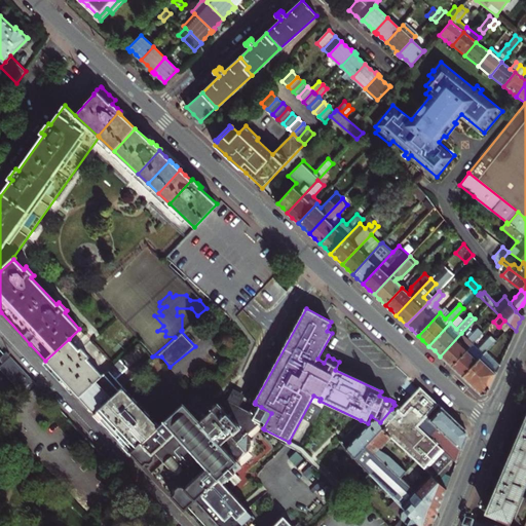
[(499,327),(504,332),(500,335),(510,343),(516,331),(504,321),(499,327)]
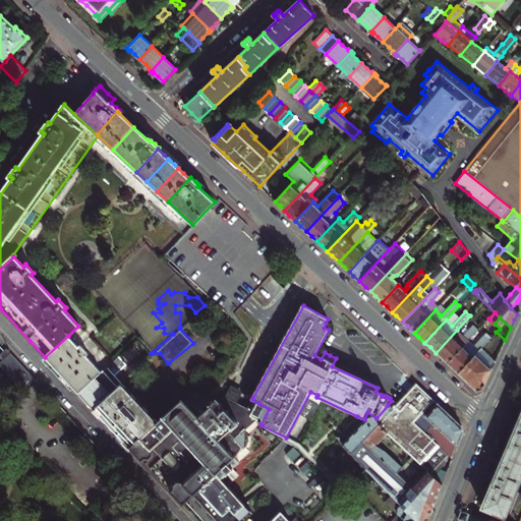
[(447,363),(467,341),(481,327),(476,322),(462,336),(457,330),(436,353),(441,357),(447,363)]
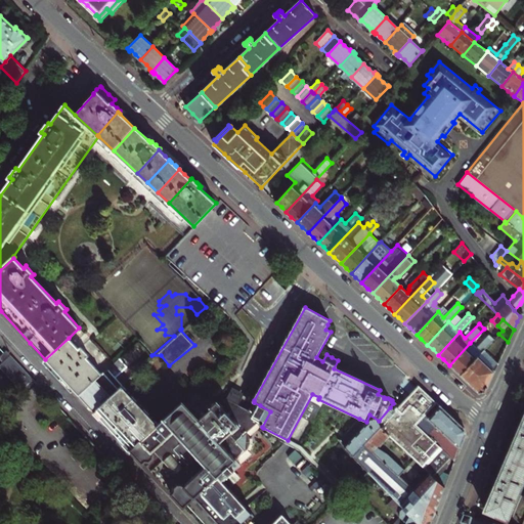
[(461,376),(478,356),(493,340),(488,336),(476,348),(470,343),(449,365),(453,369),(461,376)]
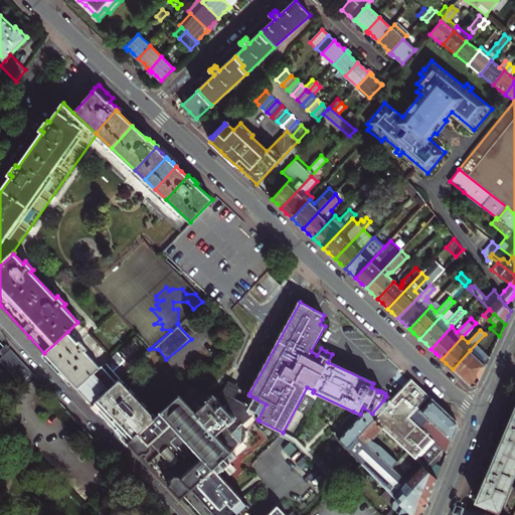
[(67,332),(44,353),(61,371),(77,388),(101,368),(84,351),(87,349),(79,341),(77,343),(67,332)]
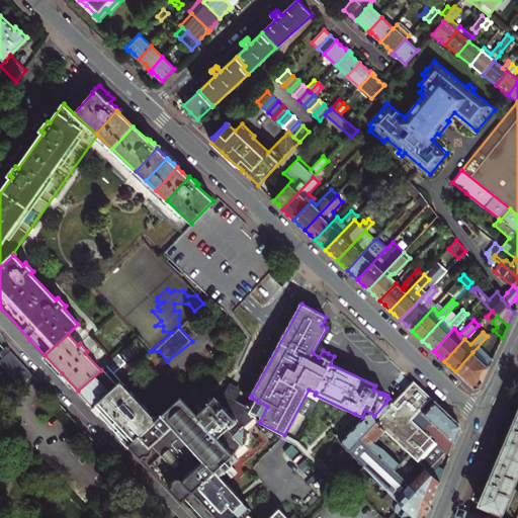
[(0,355),(2,358),(0,359),(0,364),(20,386),(32,375),(21,362),(6,346),(3,348),(0,345),(0,355)]
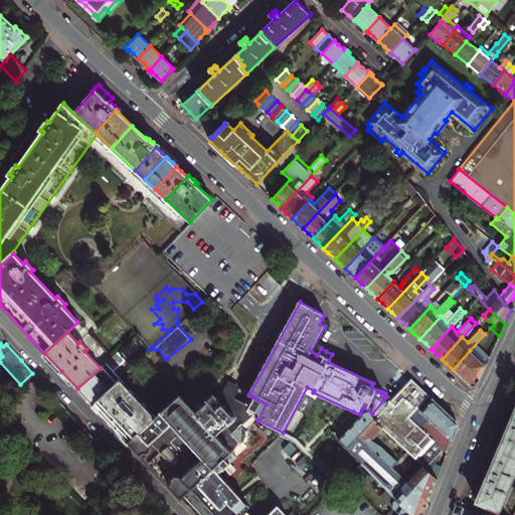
[(482,361),(470,350),(453,369),(462,378),(471,386),(477,385),(489,359),(486,356),(482,361)]
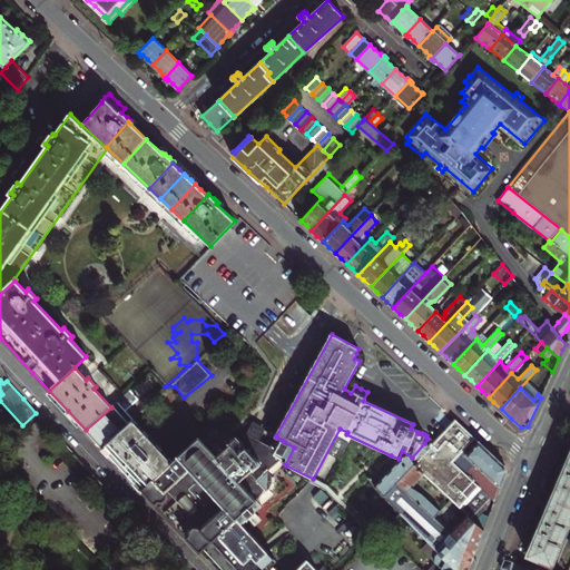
[(127,392),(120,399),(128,408),(135,401),(127,392)]
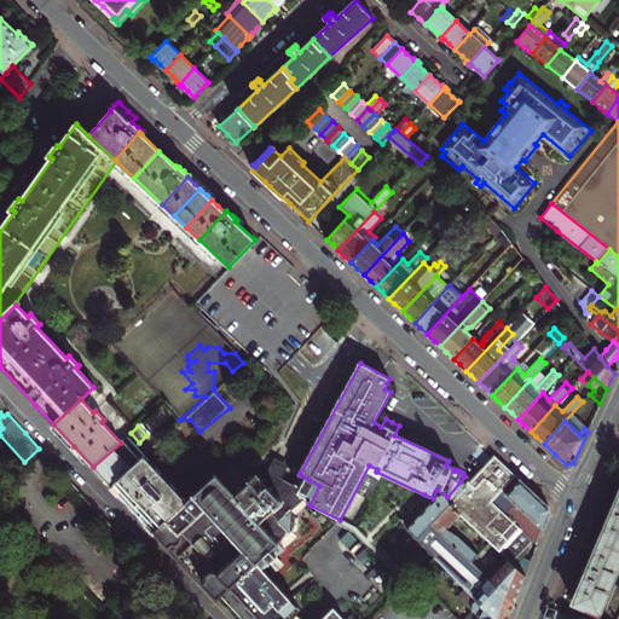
[(129,447),(122,440),(121,443),(93,467),(102,475),(110,485),(134,464),(127,456),(129,453),(129,447)]
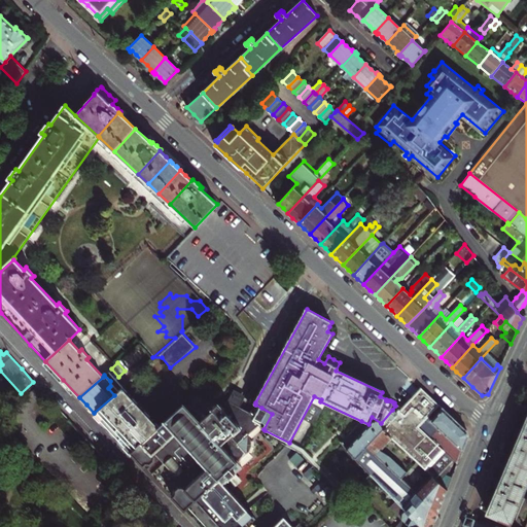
[(261,421),(255,418),(249,415),(240,409),(248,393),(243,390),(237,387),(233,395),(231,395),(226,402),(219,406),(218,405),(213,410),(214,411),(249,450),(264,437),(261,433),(264,429),(258,427),(261,421)]
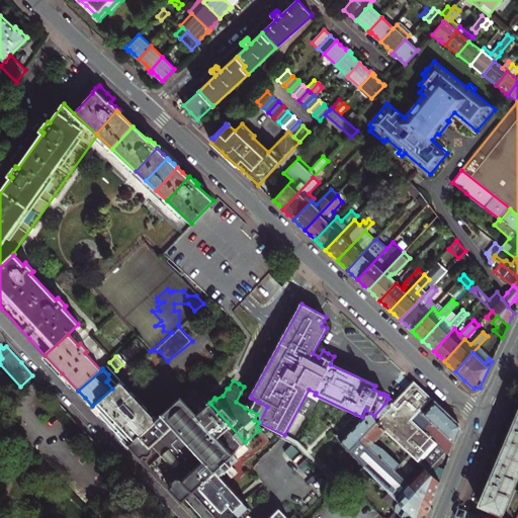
[(131,393),(120,381),(112,389),(92,406),(109,425),(128,445),(157,420),(144,407),(145,406),(132,392),(131,393)]
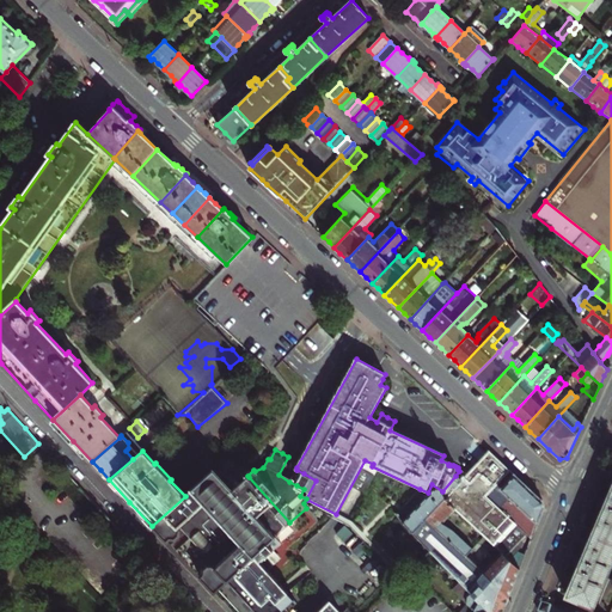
[(445,497),(456,509),(501,552),(506,557),(508,555),(525,538),(526,536),(512,521),(485,496),(509,471),(501,463),(489,451),(484,457),(465,477),(445,497)]
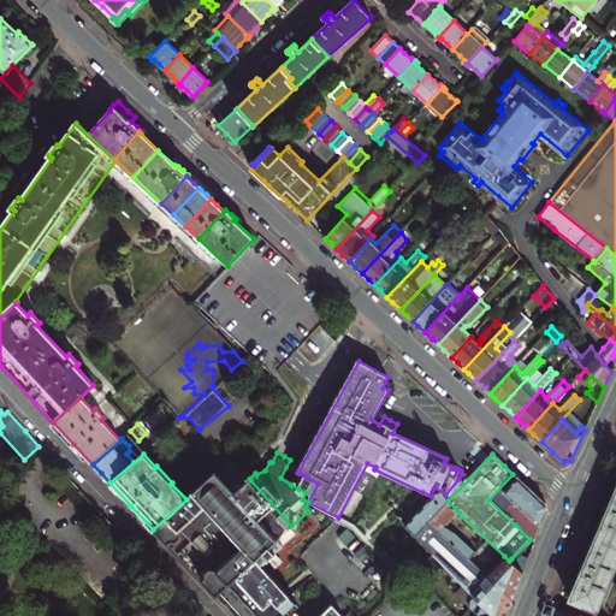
[(153,529),(167,545),(172,542),(176,543),(181,538),(181,533),(182,532),(199,550),(215,568),(213,569),(208,569),(205,573),(205,578),(201,581),(215,597),(229,584),(277,540),(291,526),(250,480),(236,495),(235,493),(236,491),(236,487),(235,484),(234,483),(231,480),(229,479),(225,478),(223,480),(215,473),(187,499),(153,529)]
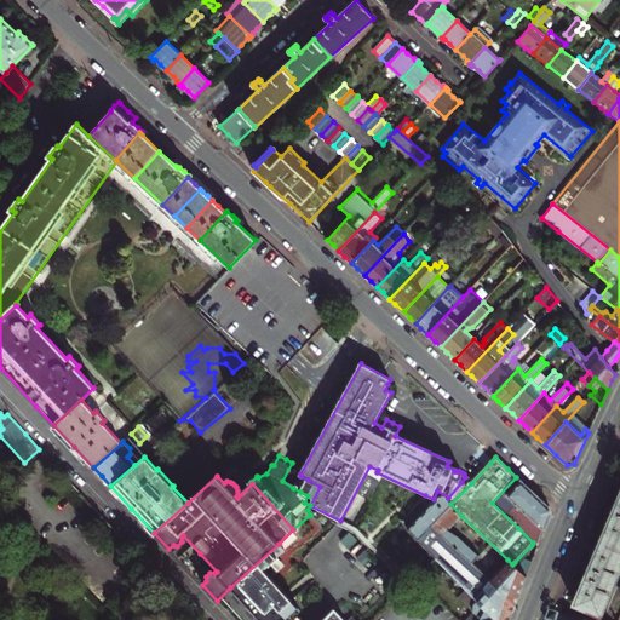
[(300,492),(308,480),(300,476),(293,488),(300,492)]
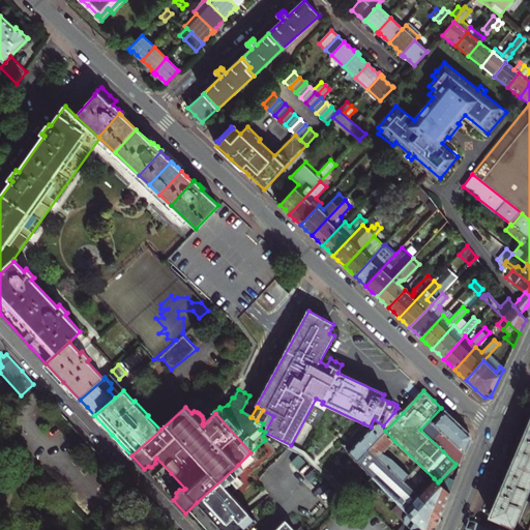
[(363,423),(344,446),(357,461),(369,448),(385,431),(403,413),(399,408),(398,408),(394,412),(383,425),(374,419),(371,427),(363,423)]
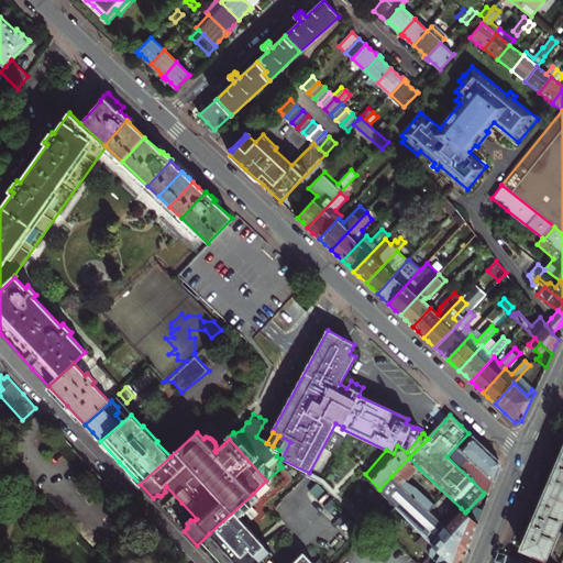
[(282,459),(290,442),(279,435),(273,446),(279,450),(276,456),(282,459)]
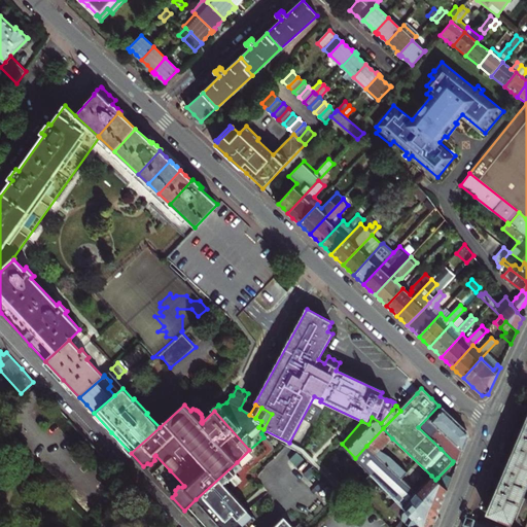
[(462,427),(443,409),(430,421),(450,440),(441,449),(453,461),(457,464),(463,448),(468,436),(468,434),(467,431),(462,427)]
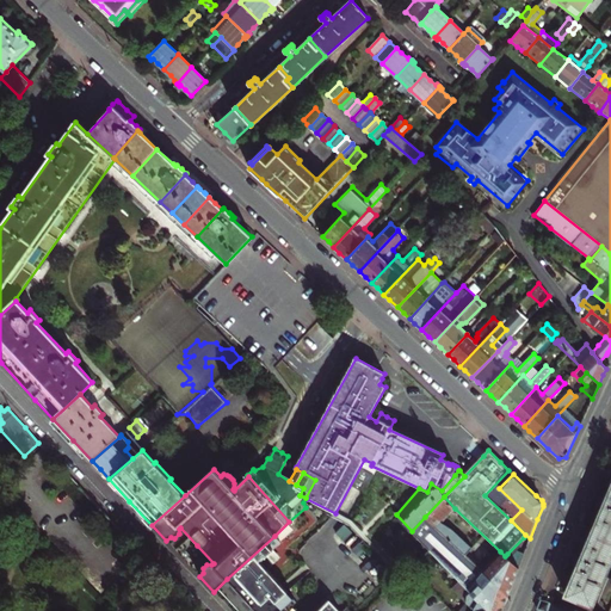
[(603,507),(592,531),(610,538),(610,487),(606,499),(599,497),(596,494),(593,499),(592,504),(596,505),(603,507)]
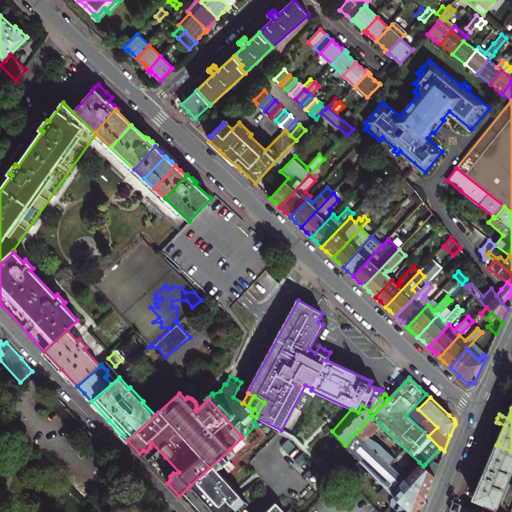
[(371,437),(381,426),(372,416),(356,433),(389,464),(395,459),(379,443),(371,437)]
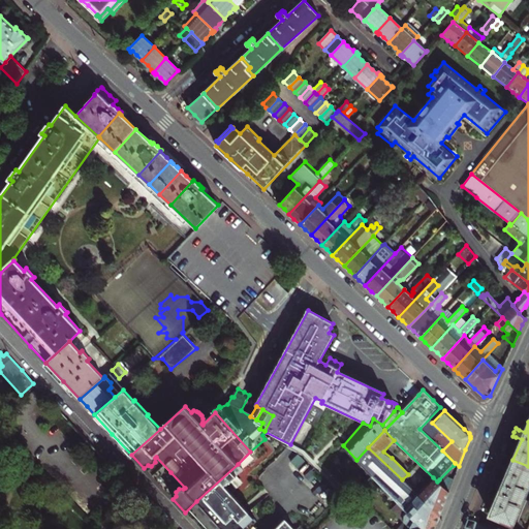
[(368,447),(356,460),(365,469),(397,503),(422,528),(433,528),(435,527),(439,516),(416,494),(402,479),(368,447)]
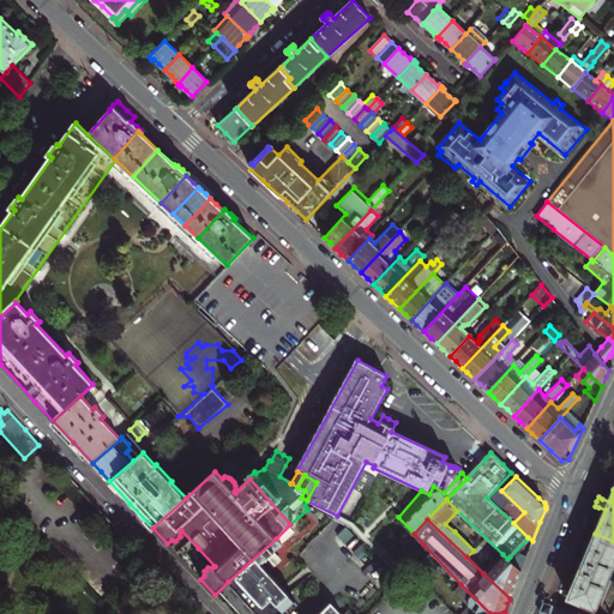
[(354,540),(345,529),(336,536),(341,542),(344,547),(354,540)]
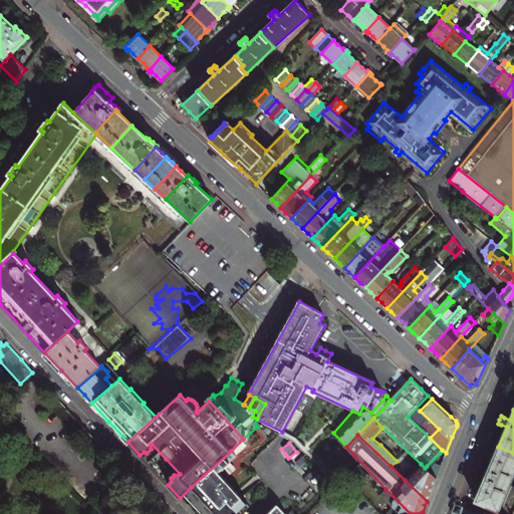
[(513,469),(513,453),(498,447),(487,473),(482,471),(478,469),(476,474),(475,477),(478,478),(484,481),(475,501),(497,510),(501,500),(504,493),(512,473),(513,469)]
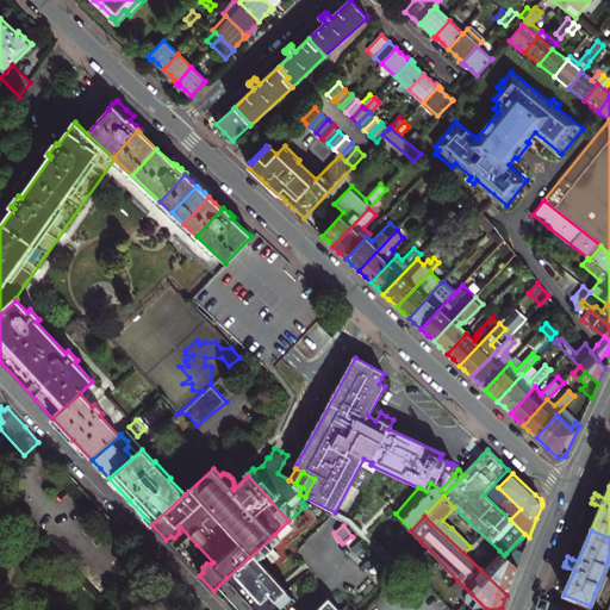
[(280,540),(274,535),(226,578),(257,609),(277,609),(293,595),(266,567),(279,554),(272,548),(280,540)]
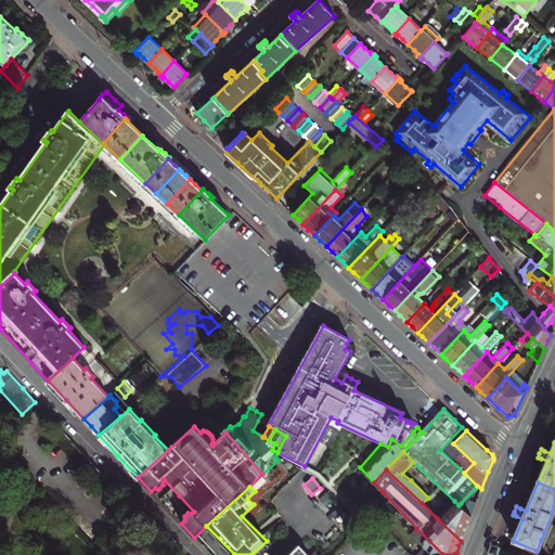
[(466,528),(470,517),(459,505),(454,501),(437,518),(461,541),(466,528)]
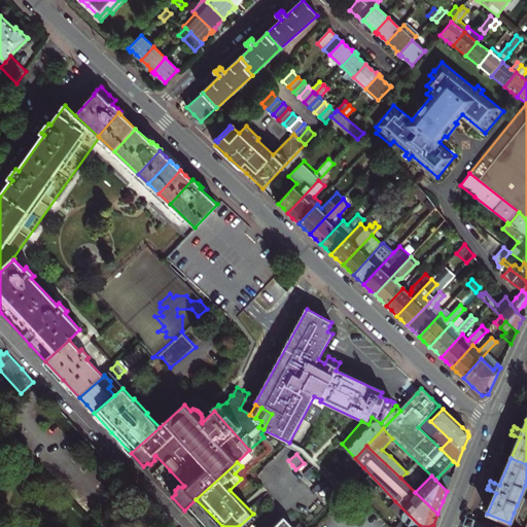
[(395,526),(420,526),(395,501),(390,505),(399,515),(399,517),(401,519),(395,526)]
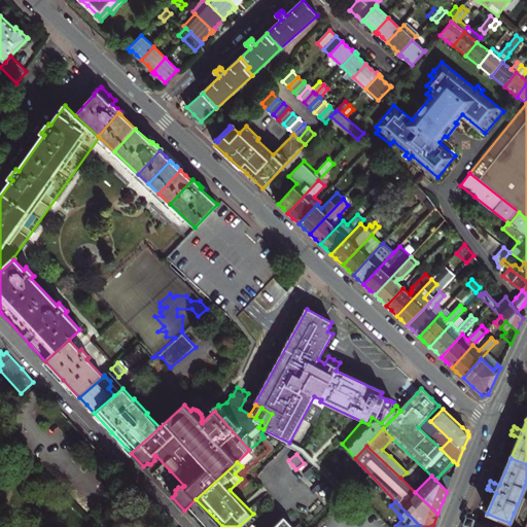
[(292,526),(284,518),(274,526),(292,526)]
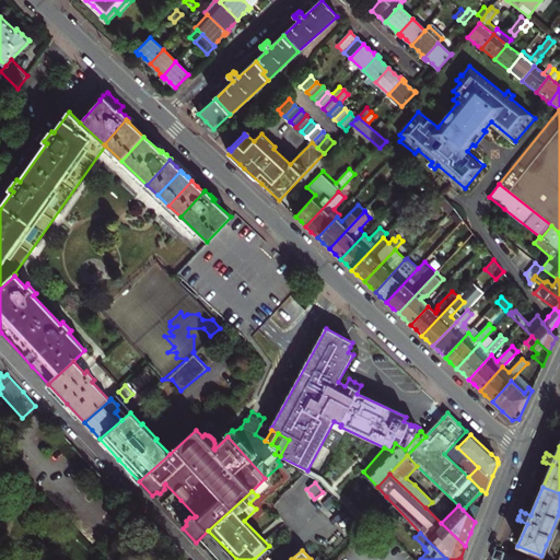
[(527,559),(496,550),(492,559),(496,559),(527,559)]
